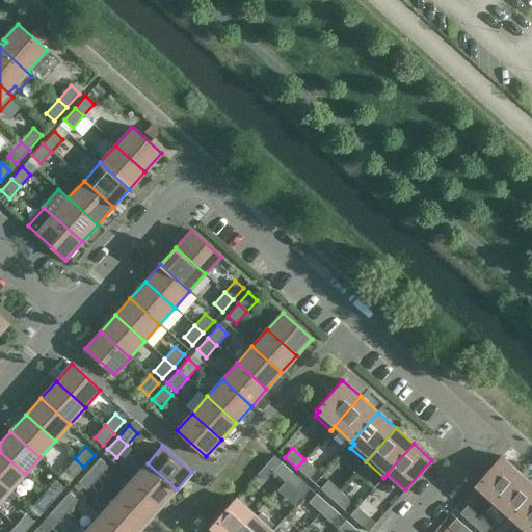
[(25,474),(0,452),(0,481),(9,490),(25,474)]
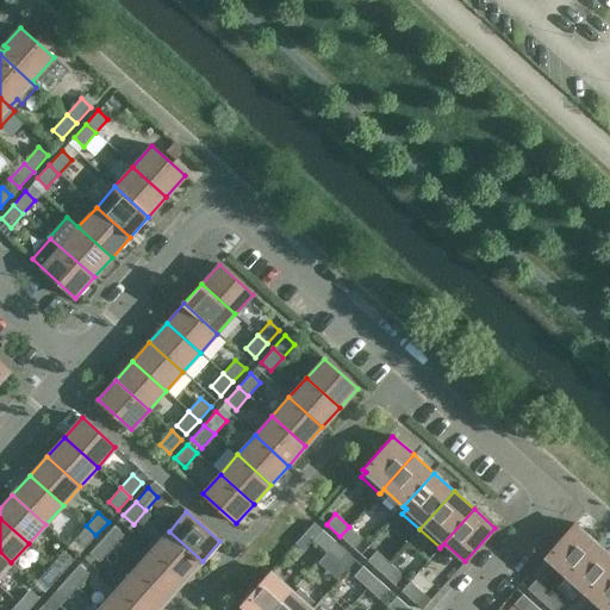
[(574,523),(545,556),(565,574),(595,541),(574,523)]
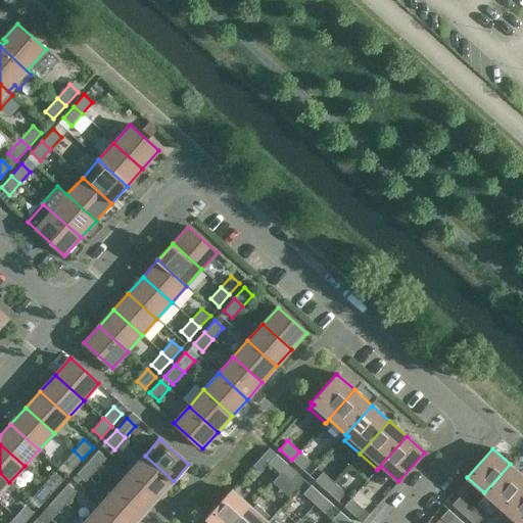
[(72,470),(82,459),(74,450),(63,463),(72,470)]
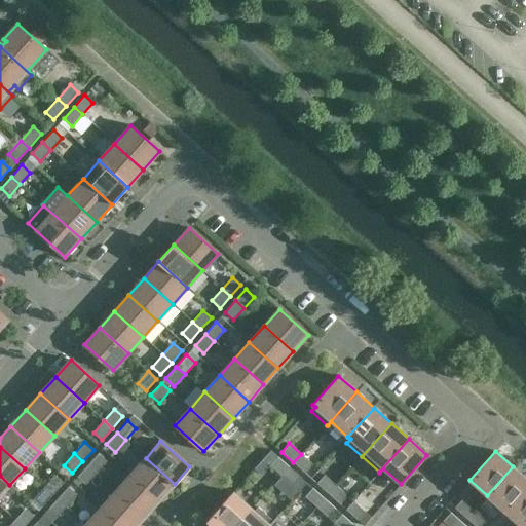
[(96,473),(106,461),(98,453),(87,465),(96,473)]
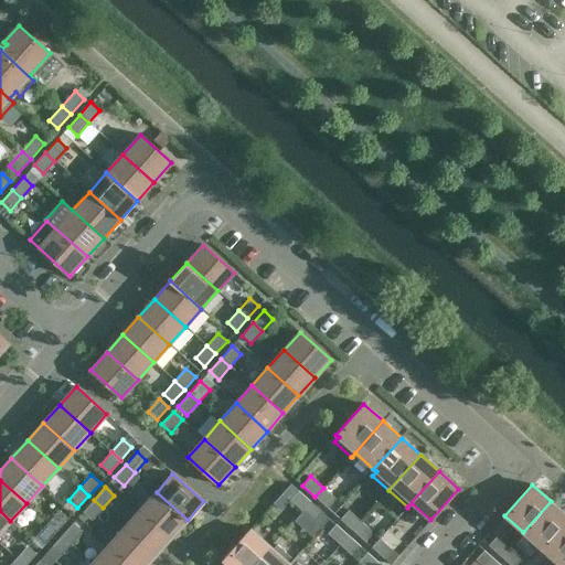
[(342,504),(323,488),(315,497),(333,513),(342,504)]
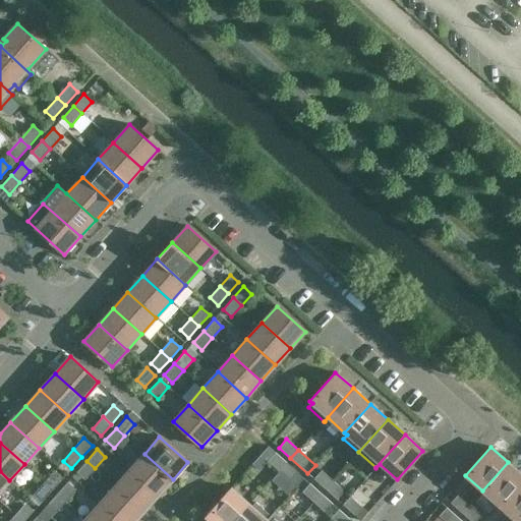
[(286,462),(275,452),(267,460),(279,471),(286,462)]
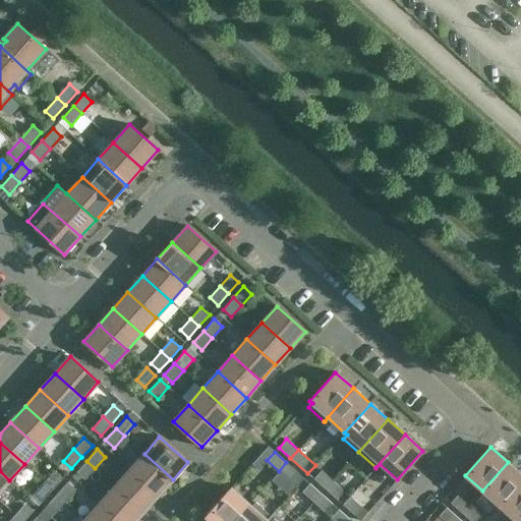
[(173,479),(145,454),(129,470),(158,496),(173,479)]
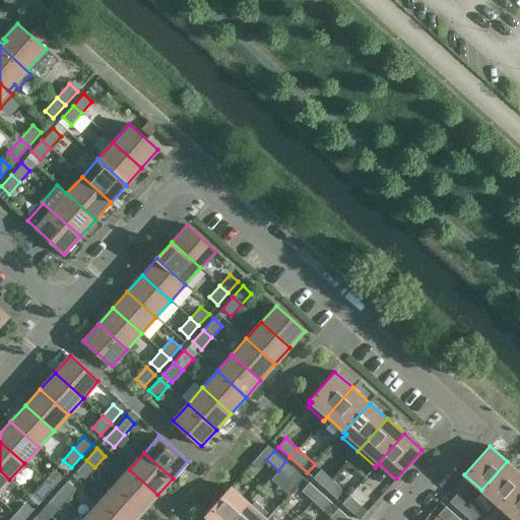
[(84,479),(94,467),(86,460),(76,471),(84,479)]
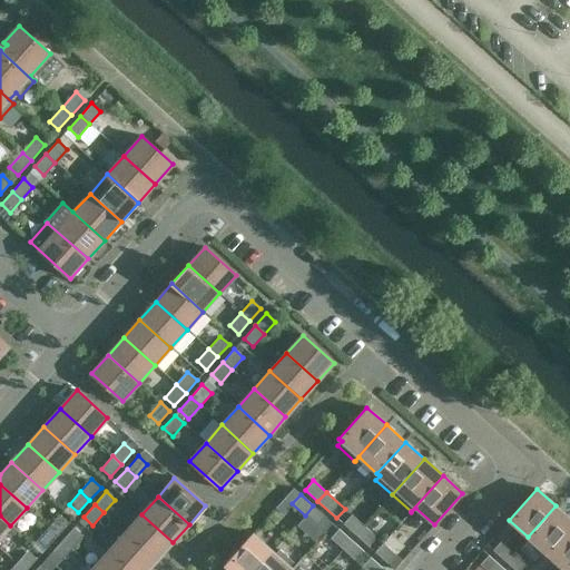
[(569,518),(556,505),(528,537),(546,552),(569,524),(569,518)]
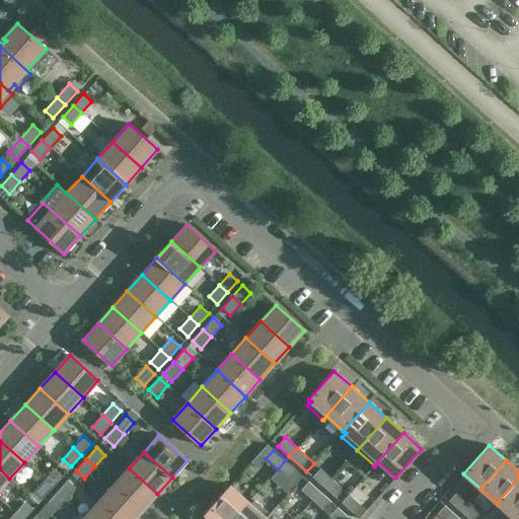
[(325,473),(314,463),(306,471),(317,482),(325,473)]
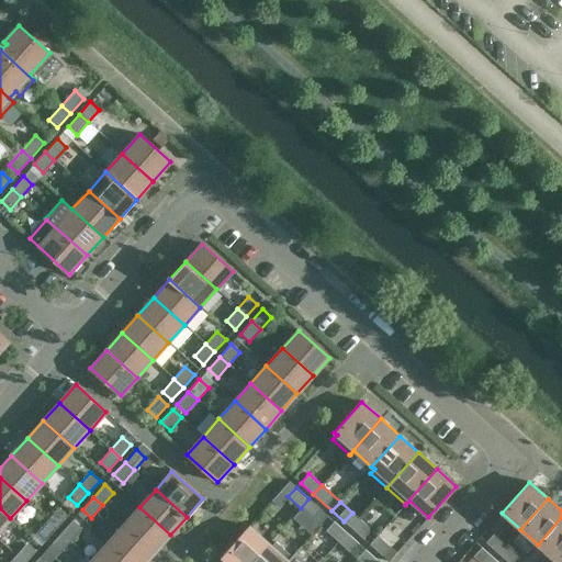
[(327,516),(315,504),(306,514),(319,525),(327,516)]
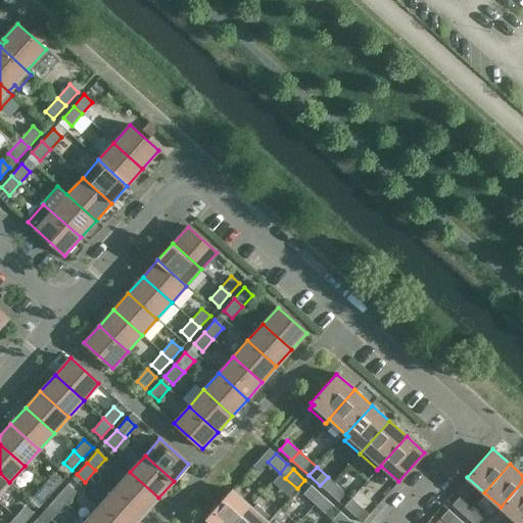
[(52,491),(63,480),(54,472),(44,484),(52,491)]
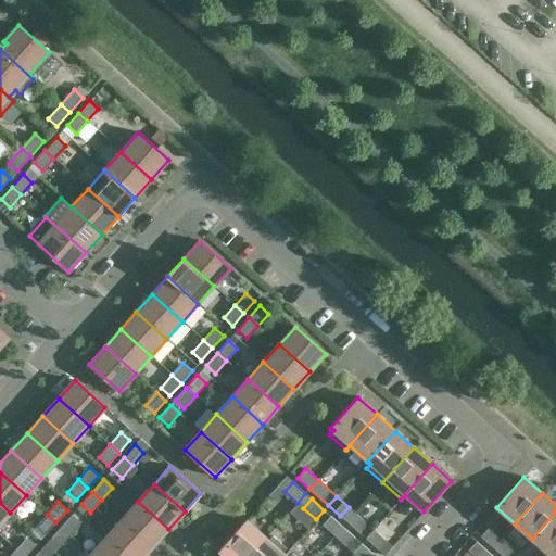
[(168,529),(138,502),(123,519),(153,546),(168,529)]
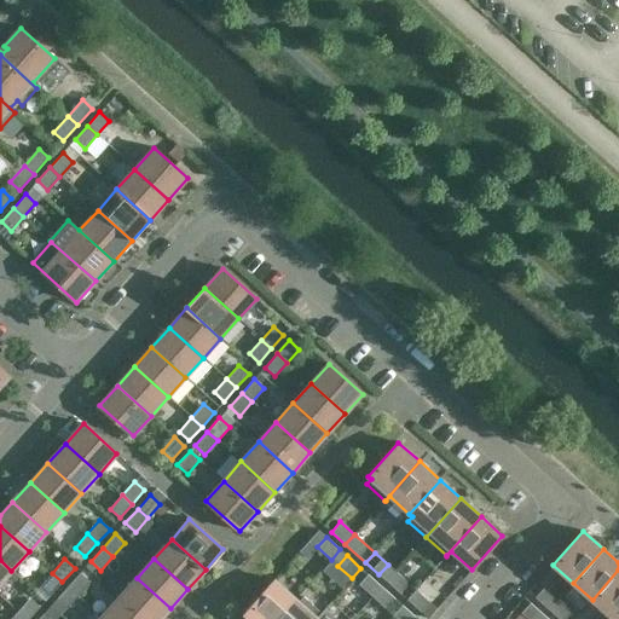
[(0,583),(11,571),(0,560),(0,583)]
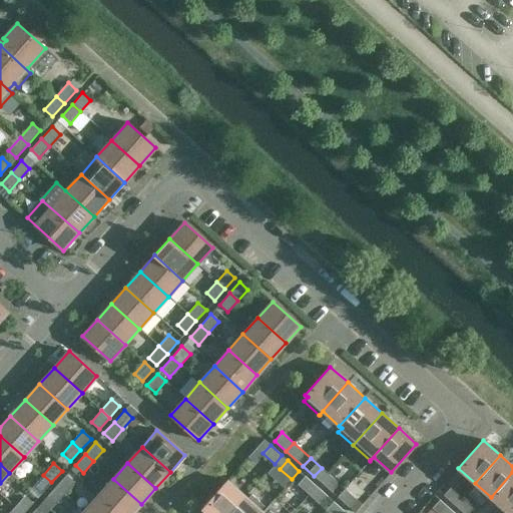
[(310,481),(299,471),(292,479),(303,489),(310,481)]
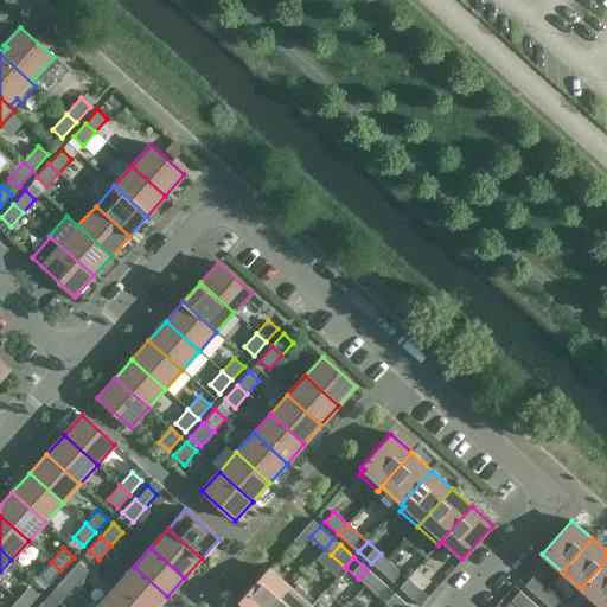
[(606,558),(581,588),(600,606),(606,596),(606,558)]
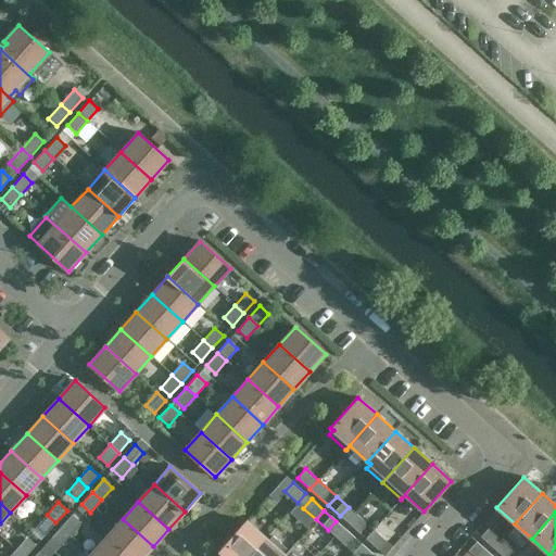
[(45,535),(55,522),(47,515),(36,527),(45,535)]
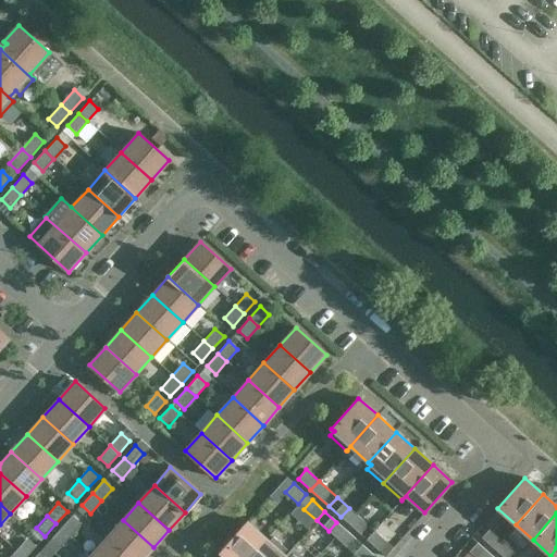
[(70,536),(82,523),(72,516),(61,528),(70,536)]
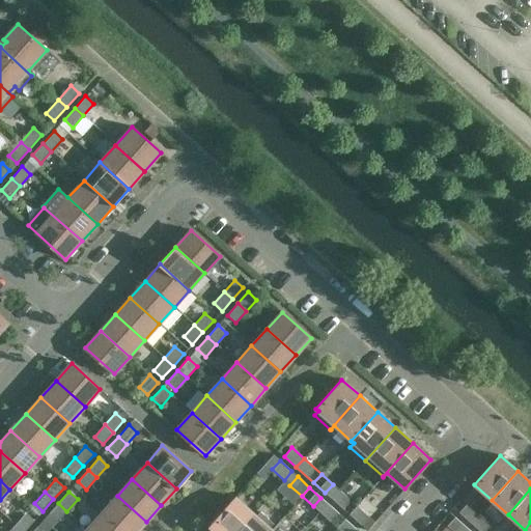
[(357,505),(344,495),(337,503),(348,514),(357,505)]
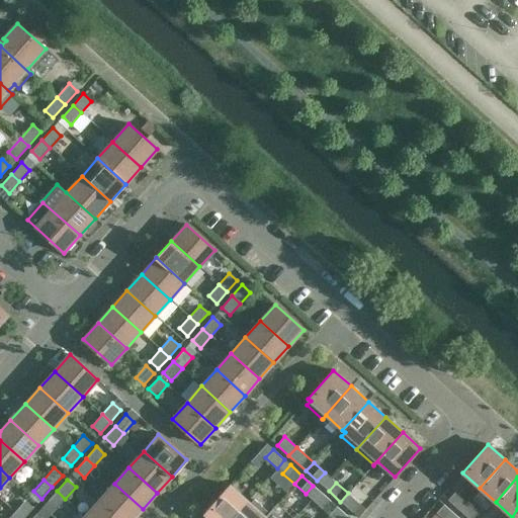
[(134,517),(143,509),(114,484),(99,500),(119,517),(134,517)]
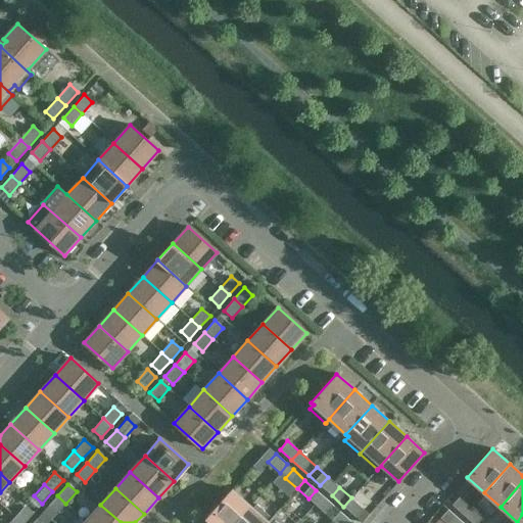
[(232,490),(206,518),(211,522),(234,522),(250,506),(232,490)]
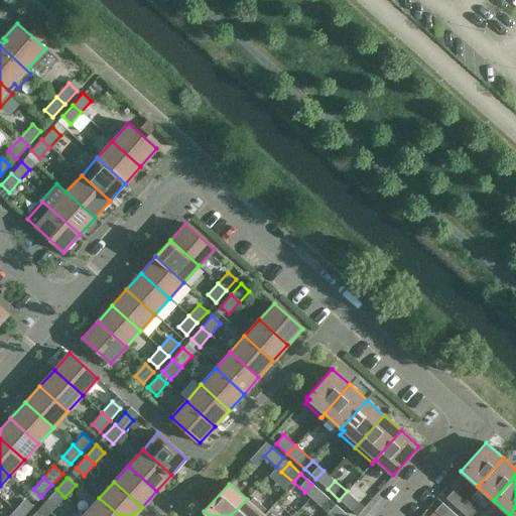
[(54,508),(65,497),(56,489),(46,500),(54,508)]
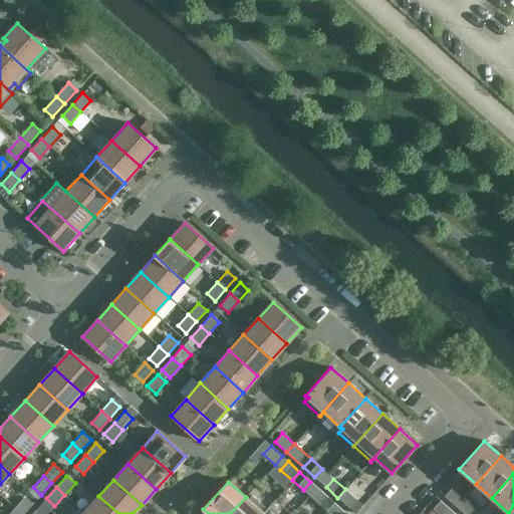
[(452,488),(444,496),(456,506),(463,498),(452,488)]
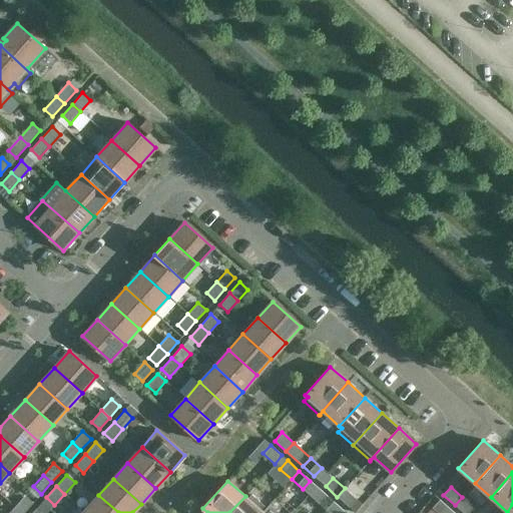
[(356,498),(345,488),(337,497),(349,507),(356,498)]
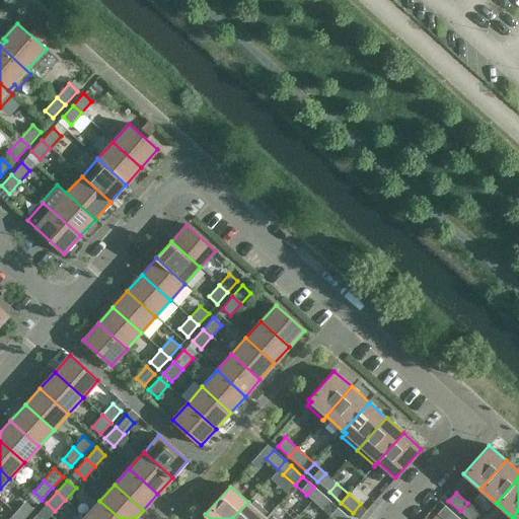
[(329,516),(337,507),(325,497),(317,505),(329,516)]
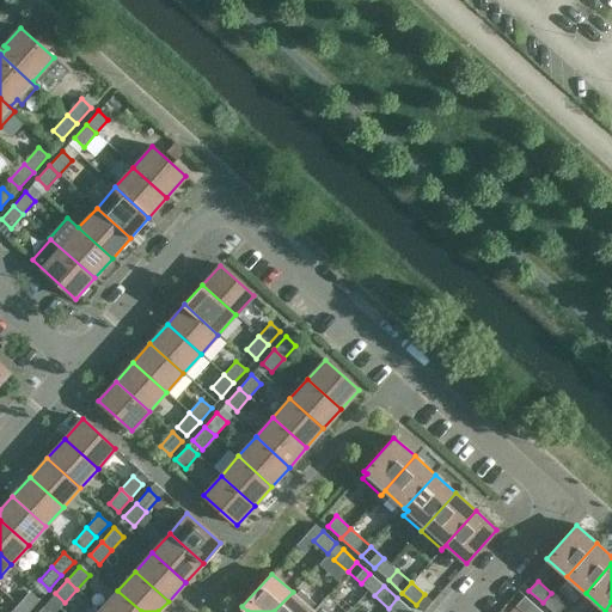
[(293,592),(274,611),(311,611),(317,605),(300,589),(295,594),(293,592)]
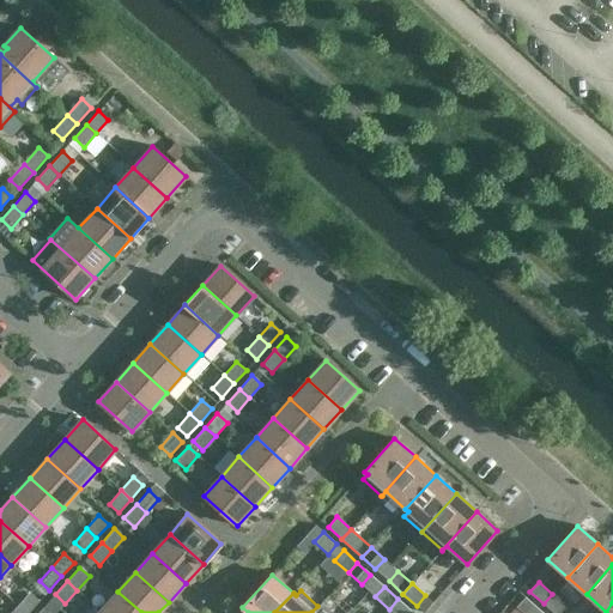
[(24,612),(28,612),(40,601),(30,592),(17,606),(24,612)]
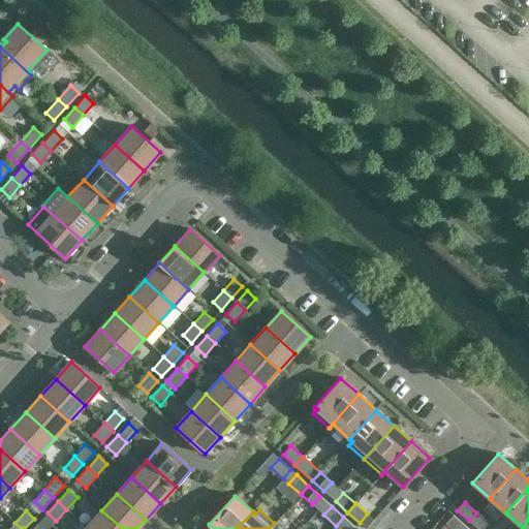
[(122,528),(101,510),(87,527),(89,528),(122,528)]
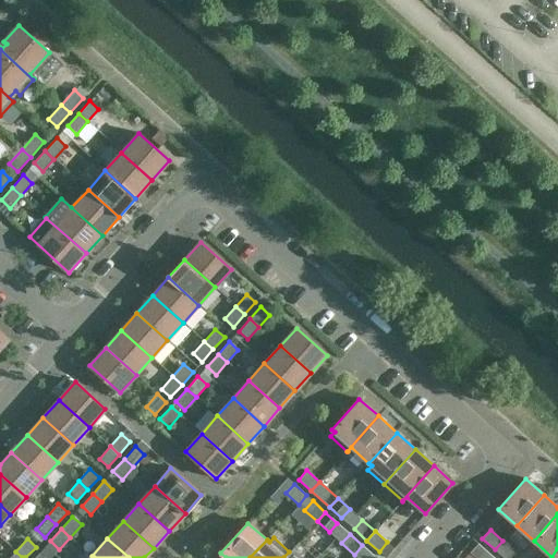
[(502,541),(495,549),(504,557),(509,557),(516,552),(502,541)]
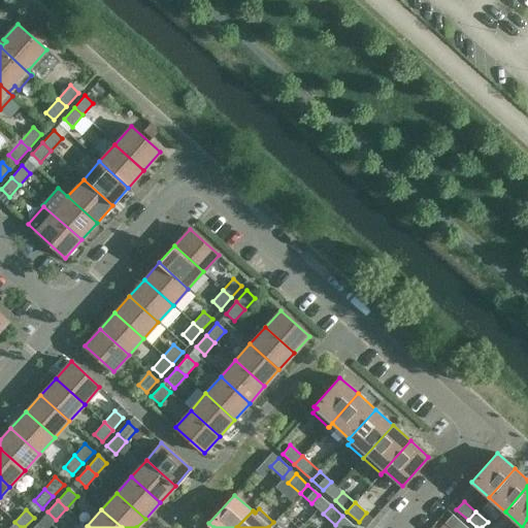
[(452,514),(444,523),(450,527),(460,527),(464,525),(452,514)]
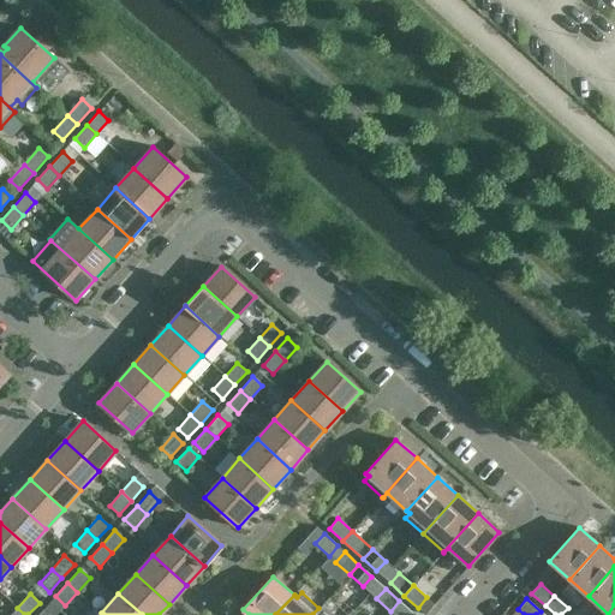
[(394,614),(410,614),(412,613),(399,601),(390,611),(394,614)]
